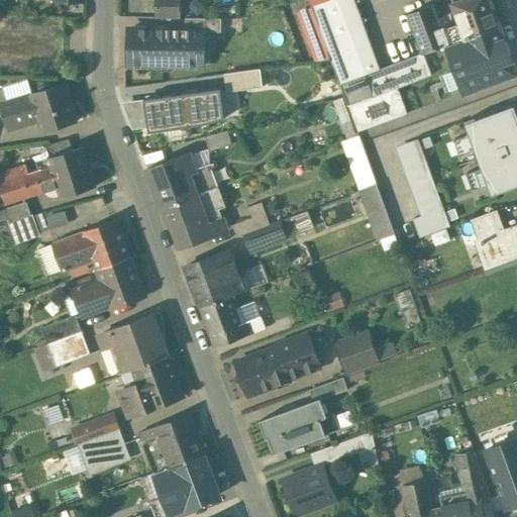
[(179,0),(156,0),(156,17),(180,18),(179,0)]
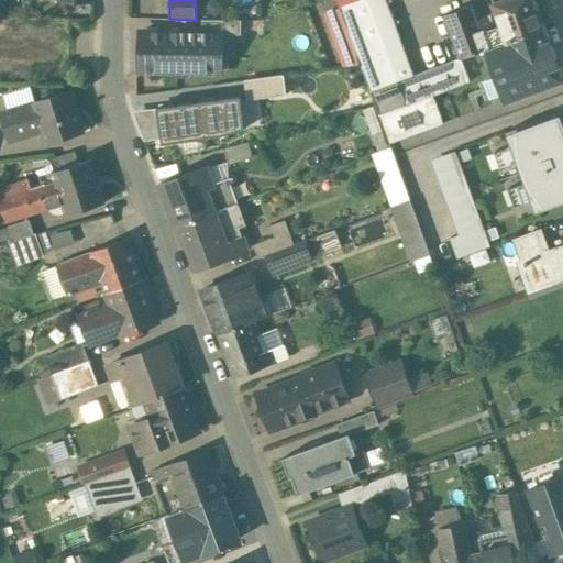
[(392,0),(390,0),(359,0),(340,8),(371,91),(414,76),(396,29),(399,21),(392,18),(388,8),(392,0)]
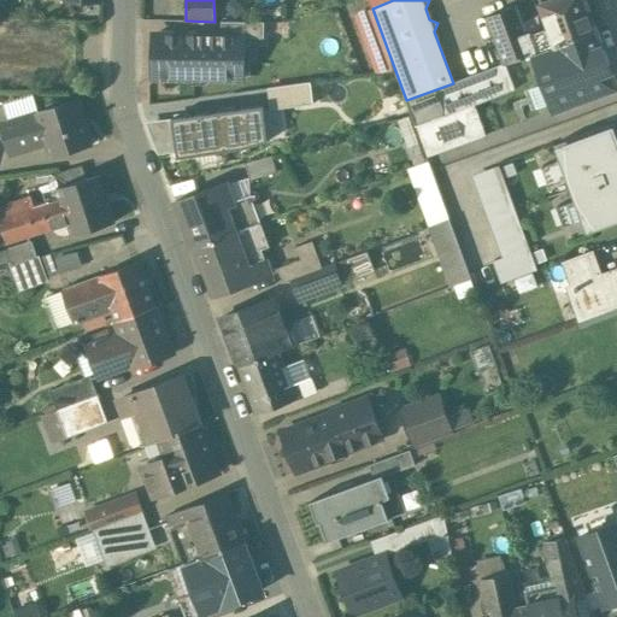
[(582,0),(548,0),(539,4),(547,27),(554,47),(595,31),(582,0)]
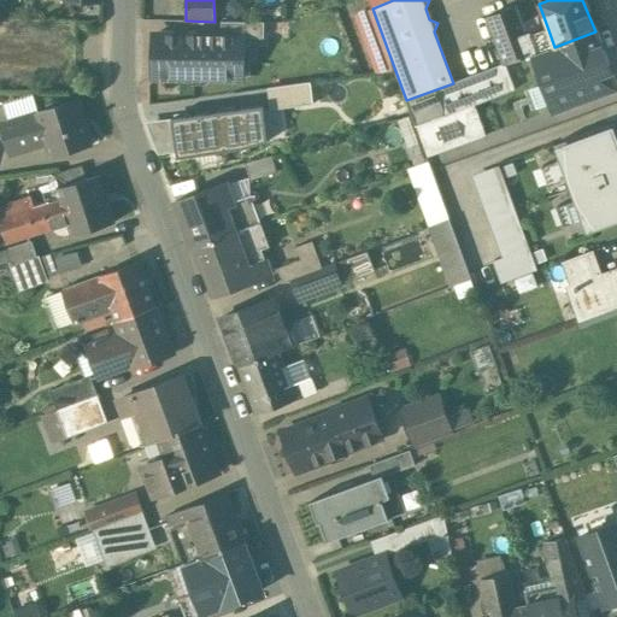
[(515,6),(486,17),(503,64),(504,65),(505,65),(532,56),(539,52),(530,33),(524,35),(515,6)]
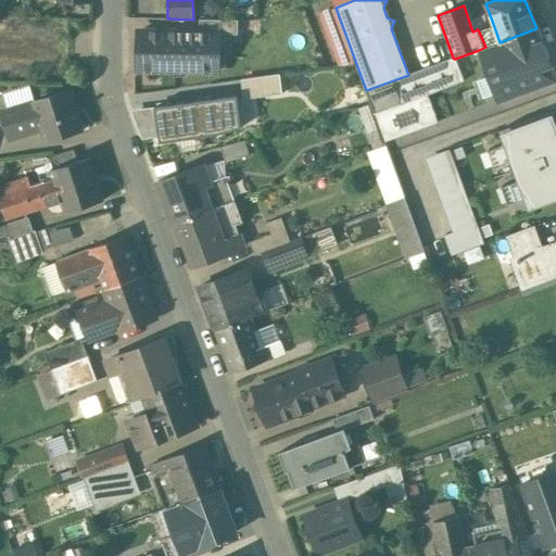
[(238,20),(199,20),(199,33),(219,33),(219,35),(238,35),(238,20)]
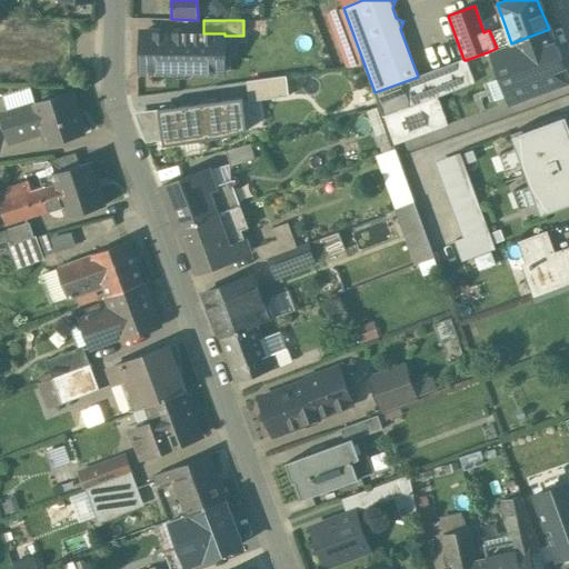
[(505,25),(489,30),(497,48),(511,43),(505,25)]
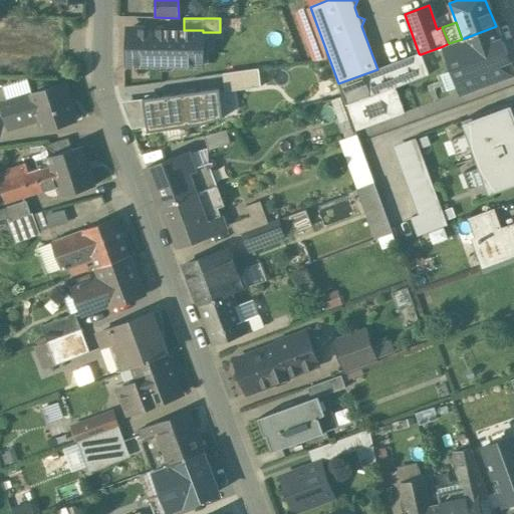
[(496,26),(462,39),(465,47),(475,73),(508,61),(496,26)]
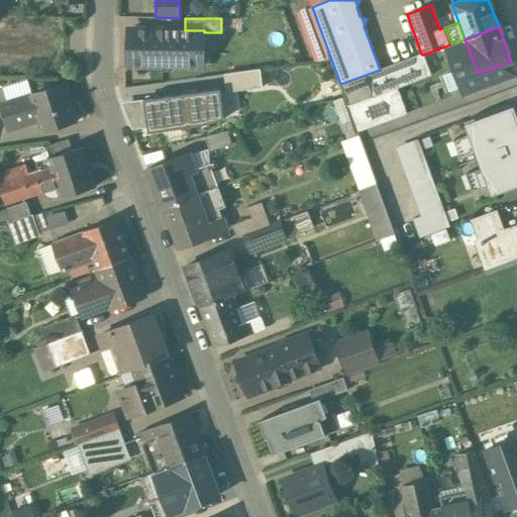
[(185,30),(128,29),(128,65),(159,66),(162,69),(172,69),(175,66),(191,66),(203,65),(204,32),(204,30),(185,30)]
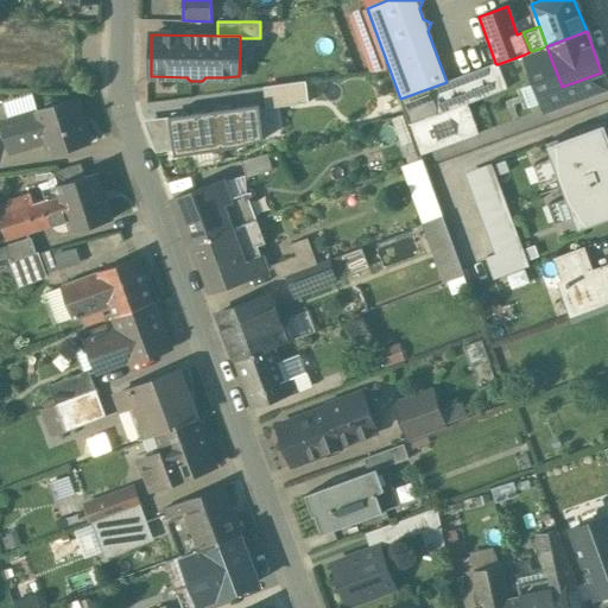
[(531,51),(524,55),(527,64),(550,56),(546,46),(531,51)]
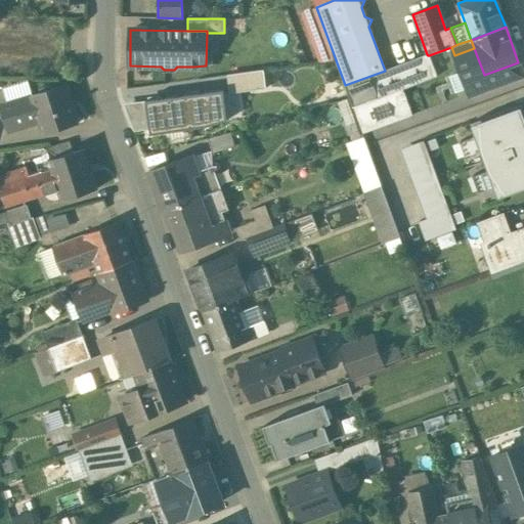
[(451,47),(429,55),(437,76),(455,69),(451,57),(454,55),(451,47)]
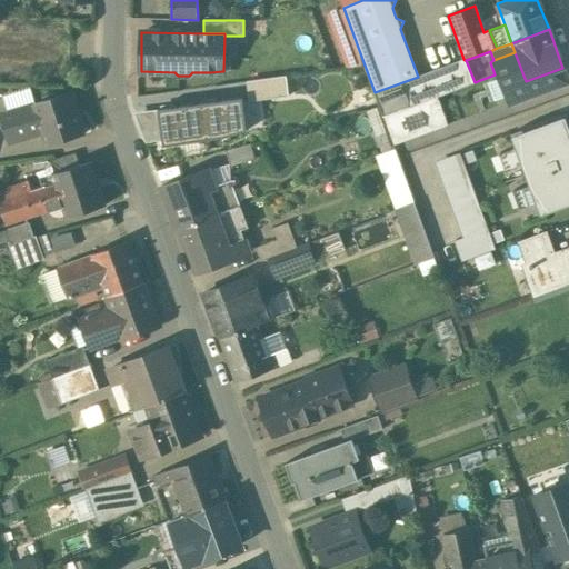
[(418,77),(375,92),(379,107),(383,117),(411,107),(475,82),(466,60),(465,60),(463,59),(418,77)]
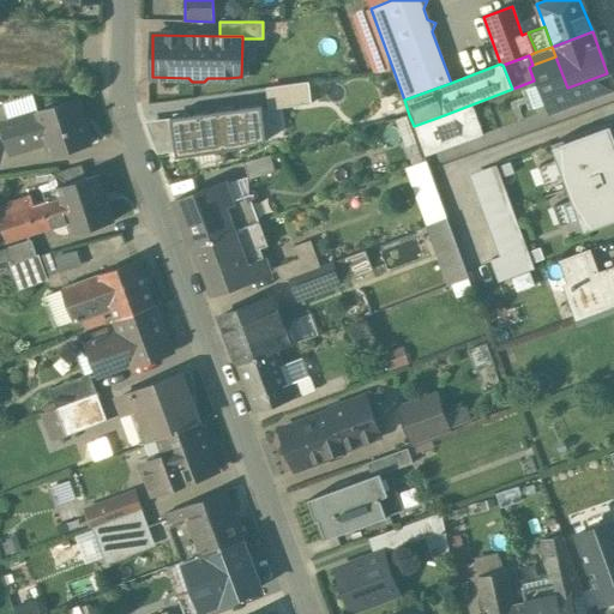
[(308,82),(266,88),(269,108),(311,102),(308,82)]
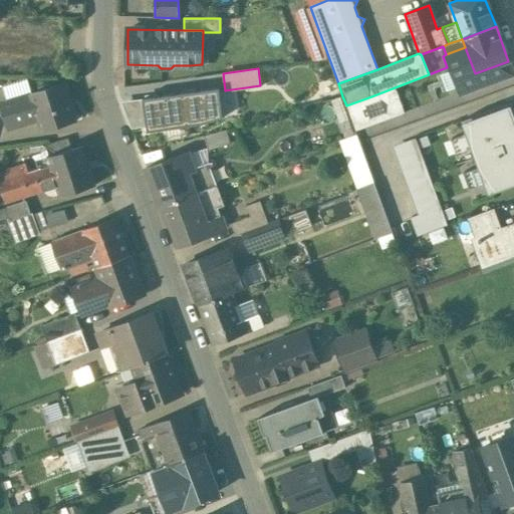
[(62,81),(33,91),(33,94),(8,102),(10,108),(15,125),(40,117),(43,129),(74,119),(62,81)]
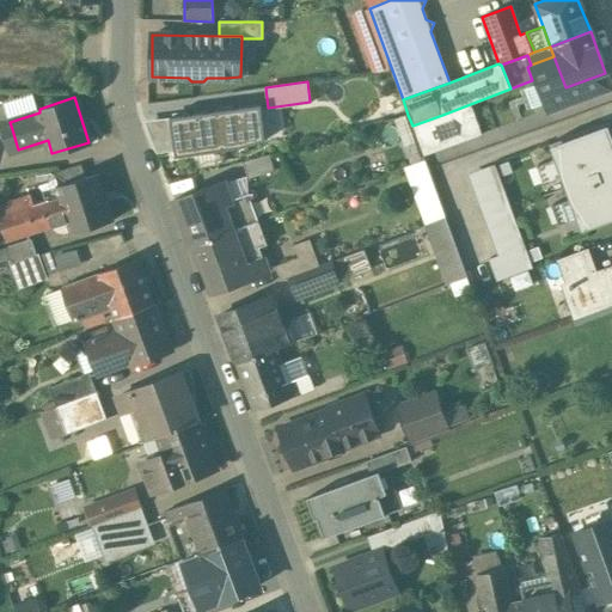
[(261,105),(171,117),(176,155),(194,153),(219,151),(236,148),(265,140),(261,105)]
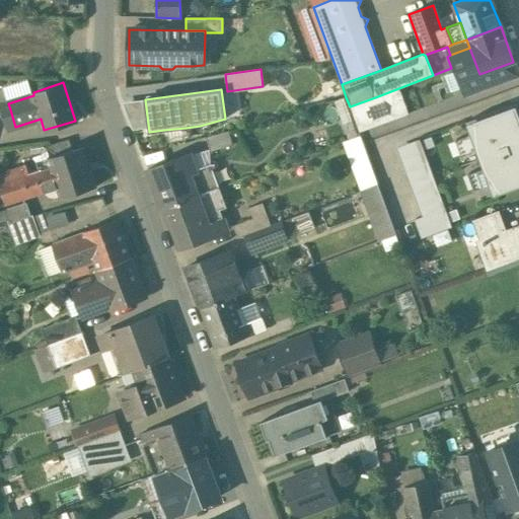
[(337,100),(334,101),(349,140),(360,136),(350,106),(346,97),(337,100)]
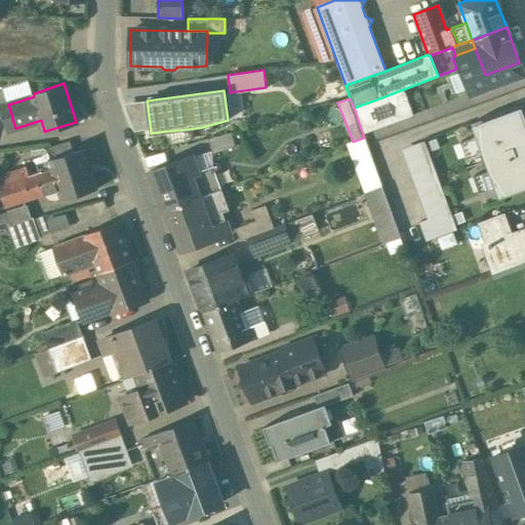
[(524,109),(523,104),(472,123),(477,135),(471,137),(478,155),(483,153),(489,169),(483,171),(489,189),(495,187),(500,199),(524,189),(524,109)]
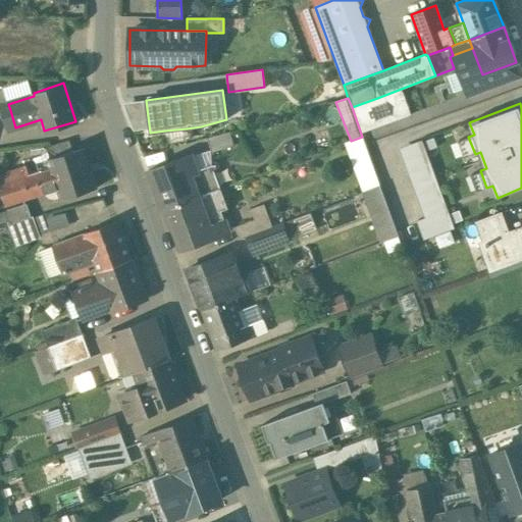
[(10,110),(3,113),(8,129),(15,127),(10,110)]
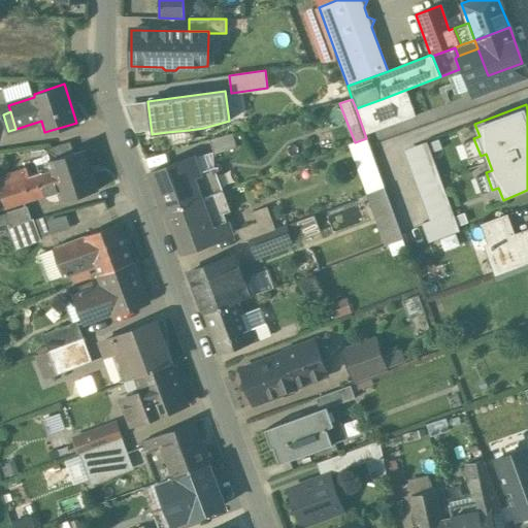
[(189,130),(167,132),(169,144),(190,141),(189,130)]
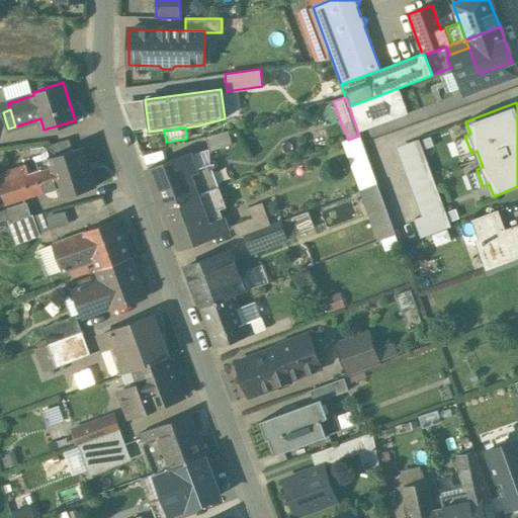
[(211,136),(200,139),(204,152),(230,145),(226,132),(211,136)]
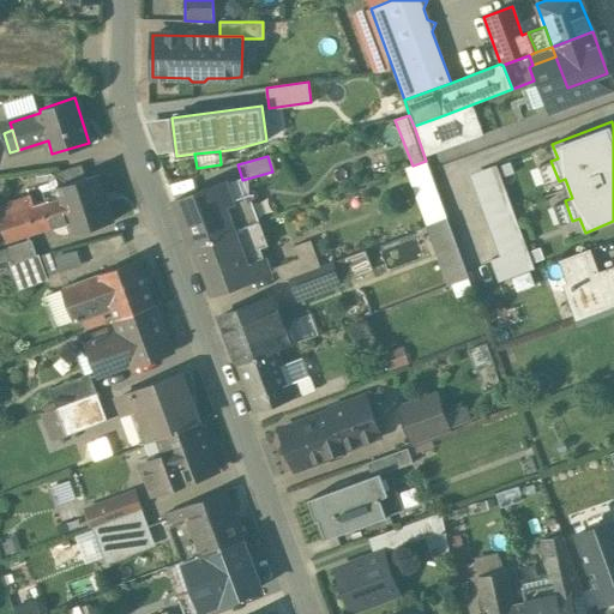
[(435,187),(426,161),(413,166),(408,168),(419,194),(423,192),(435,187)]
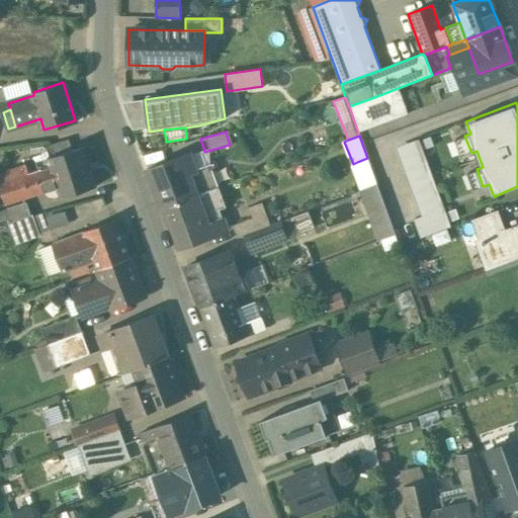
[(69,139),(46,146),(50,158),(73,151),(69,139)]
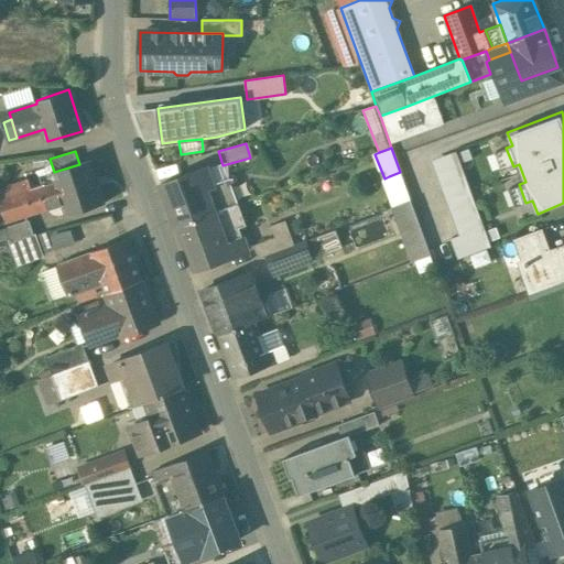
[(457,152),(432,162),(462,239),(452,242),(459,261),(494,248),(457,152)]
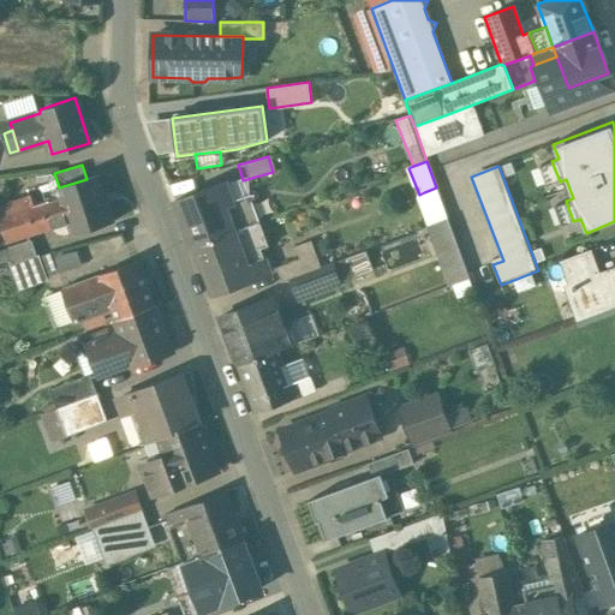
[(59,187),(57,187),(60,197),(69,224),(72,234),(114,221),(100,175),(87,179),(59,187)]
